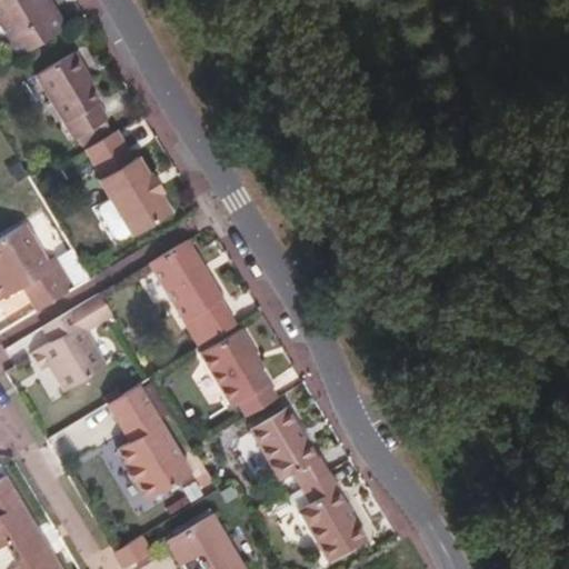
[(22,53),(68,26),(59,10),(53,11),(47,0),(0,0),(0,17),(17,43),(22,53)]
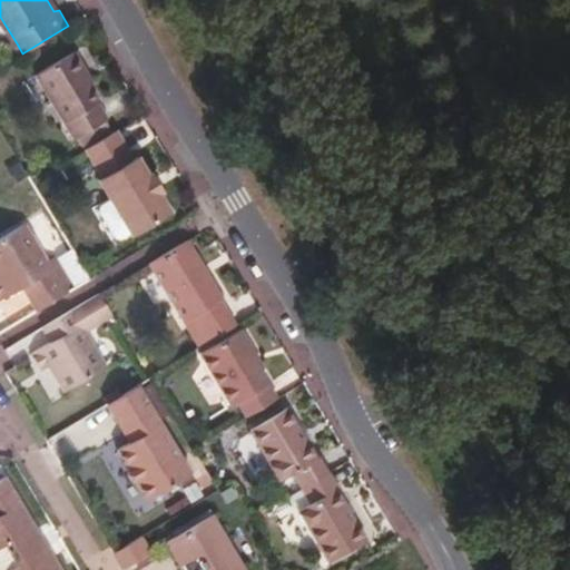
[(47,0),(53,11),(59,10),(52,0),(47,0)]
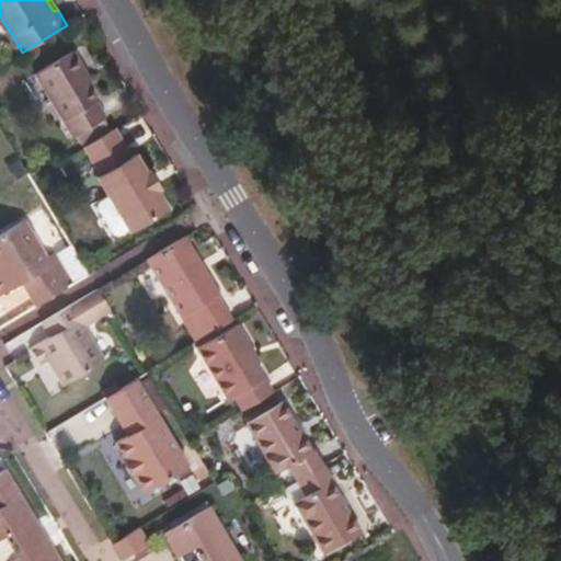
[(0,53),(0,54),(4,63),(22,53),(16,43),(0,53)]
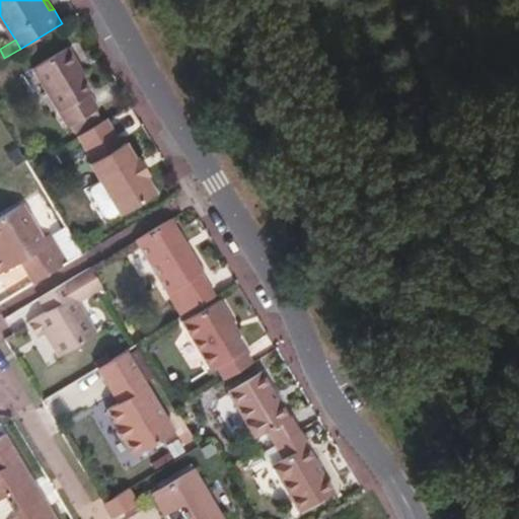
[(71,125),(73,124),(97,108),(99,107),(78,66),(81,65),(70,47),(35,68),(71,125)]
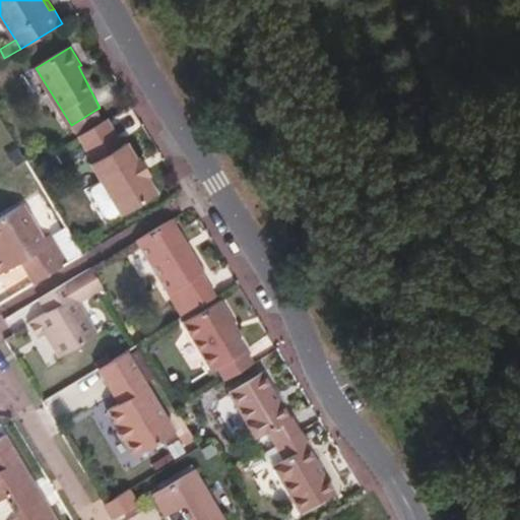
[(98,109),(73,124),(77,131),(103,116),(98,109)]
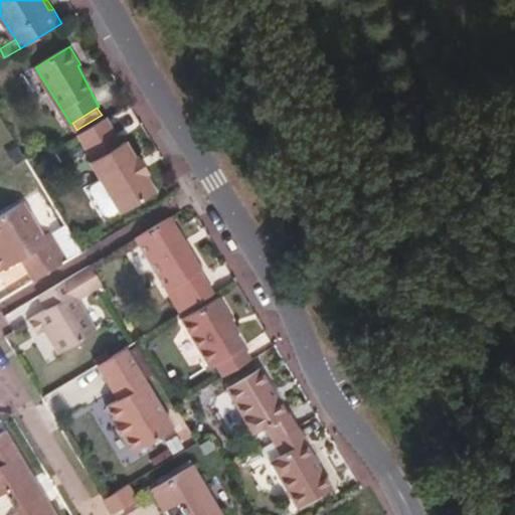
[(124,143),(107,114),(78,131),(96,159),(93,161),(104,179),(122,209),(155,190),(139,156),(136,157),(127,141),(124,143)]
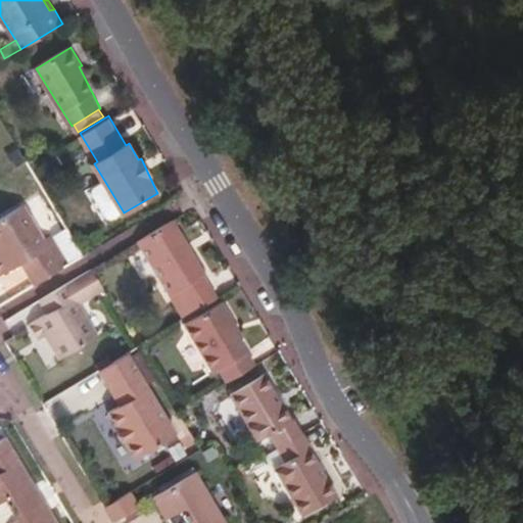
[(124,212),(105,182),(97,186),(96,193),(108,216),(116,217),(124,212)]
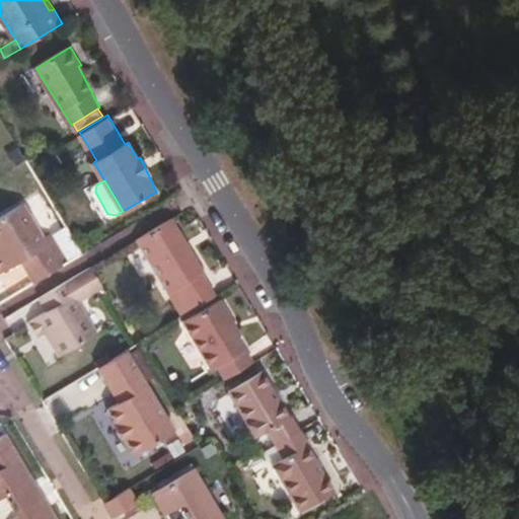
[(0,275),(26,260),(40,281),(72,260),(55,231),(45,236),(23,202),(0,215),(0,275)]
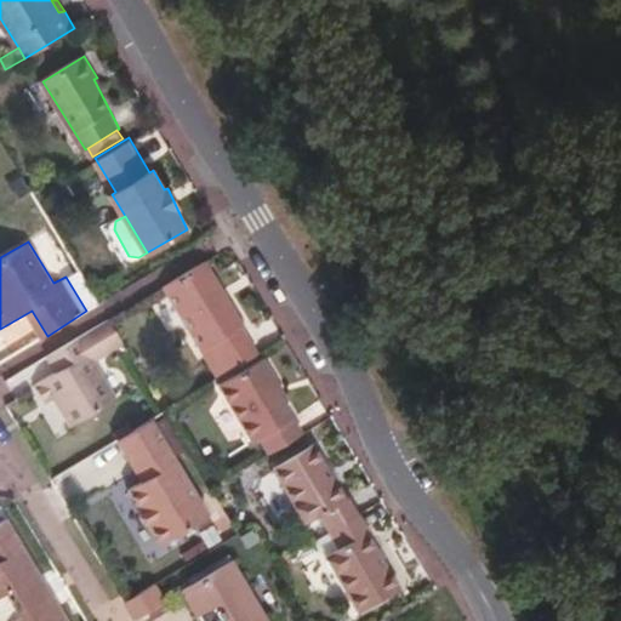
[(246,324),(206,261),(165,285),(221,377),(246,362),(235,345),(249,336),(243,326),(246,324)]
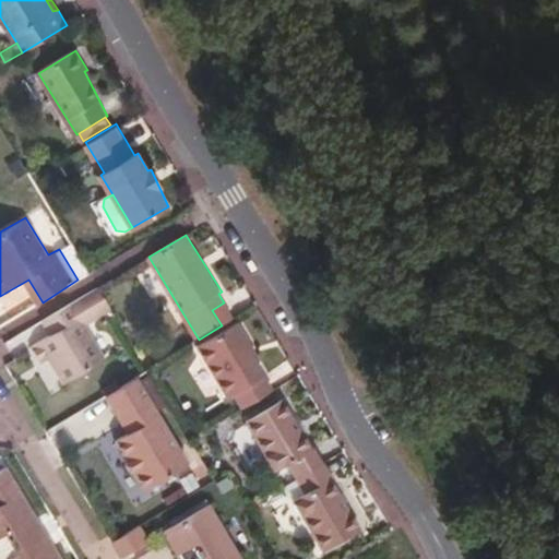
[(113,307),(100,286),(45,319),(52,333),(35,345),(45,363),(52,359),(66,381),(106,357),(85,323),(81,317),(90,312),(93,318),(113,307)]
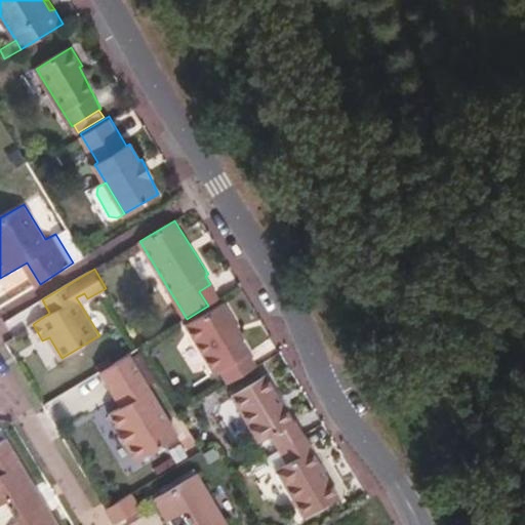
[(208,306),(219,299),(210,284),(199,291),(208,306)]
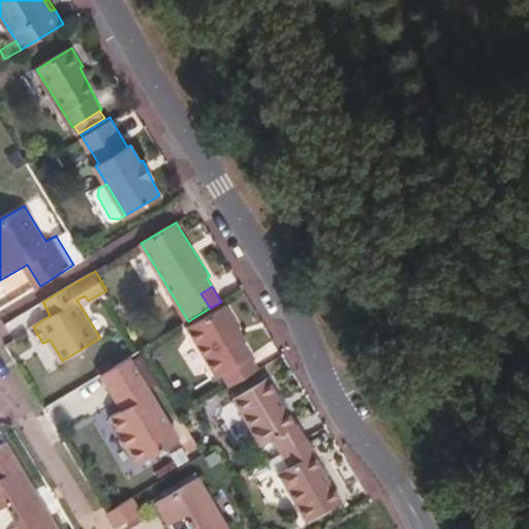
[(76,300),(81,306),(88,301),(85,296),(76,300)]
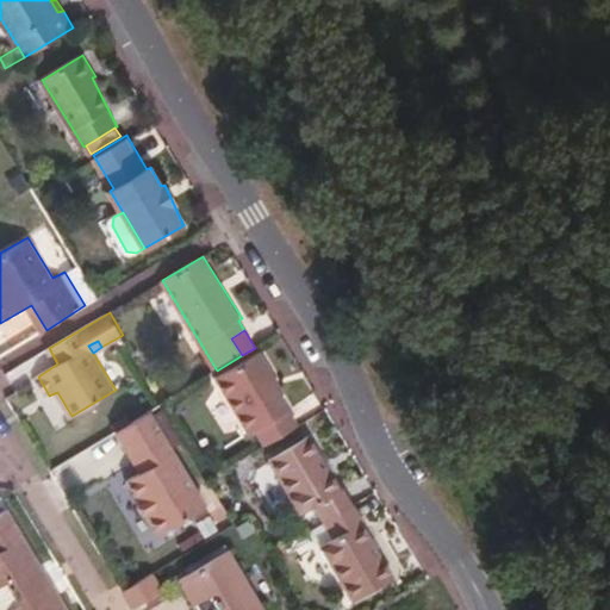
[(267,444),(299,424),(274,383),(277,380),(260,353),(217,379),(250,435),(257,430),(267,444)]
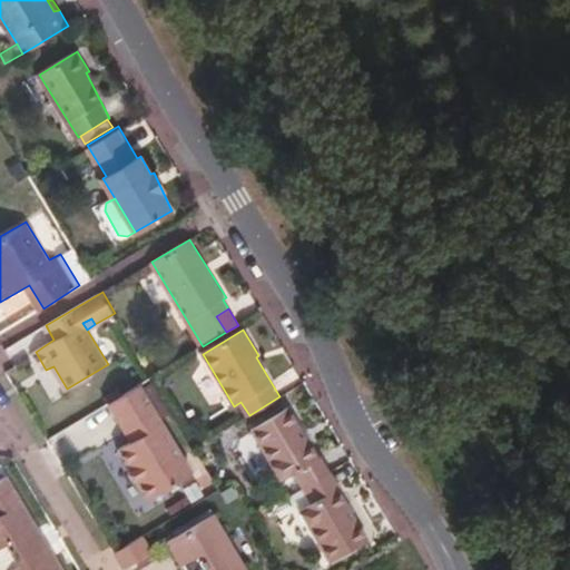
[(194,472),(141,383),(110,403),(127,432),(131,431),(136,439),(120,448),(150,498),(194,472)]
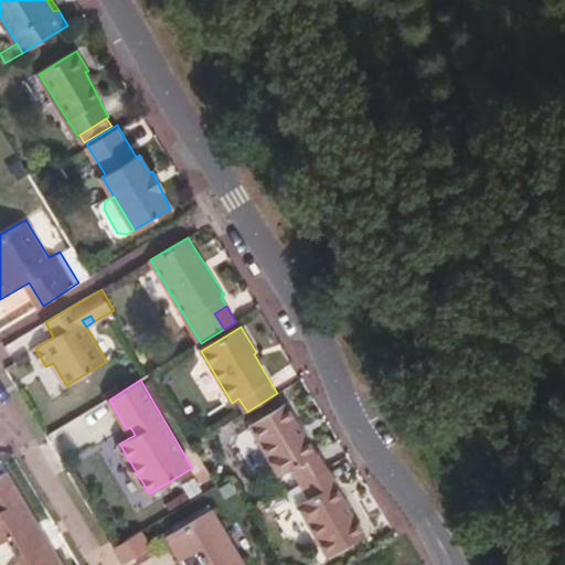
[(301,482),(330,466),(320,452),(318,454),(288,403),(252,426),(279,476),(292,468),(301,482)]
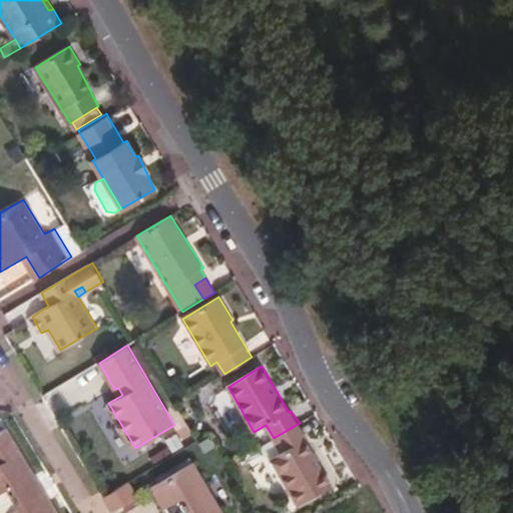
[(307,437),(300,423),(274,438),(282,451),(271,458),(298,506),(333,484),(305,438),(307,437)]
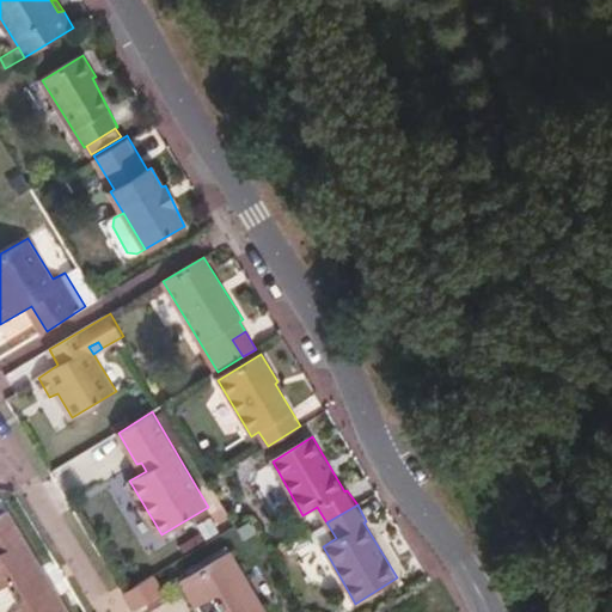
[(0,604),(5,611),(68,611),(54,588),(47,592),(41,581),(48,577),(7,512),(0,515),(0,604)]
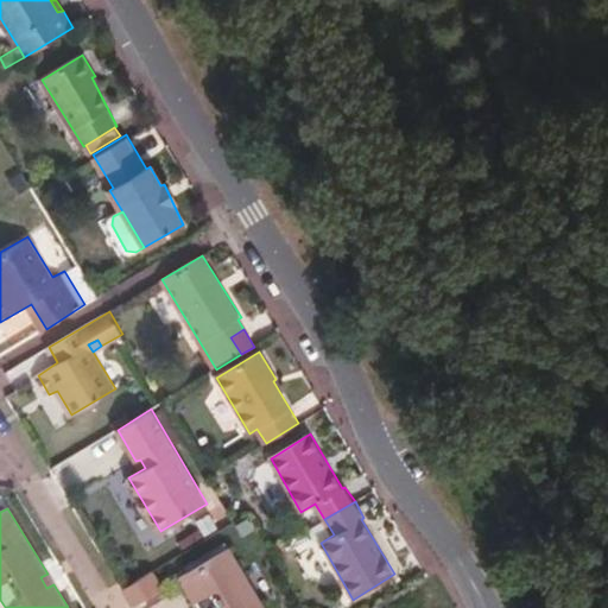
[(252,583),(228,549),(179,577),(195,605),(215,593),(219,599),(215,601),(220,607),(266,607),(259,595),(254,597),(248,586),(252,583)]
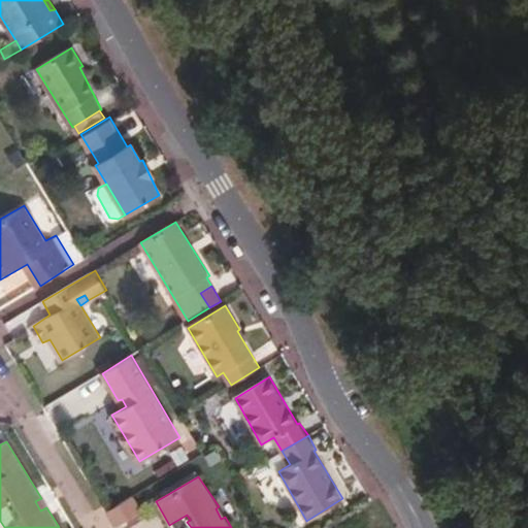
[(108,512),(118,527),(143,510),(134,496),(108,512)]
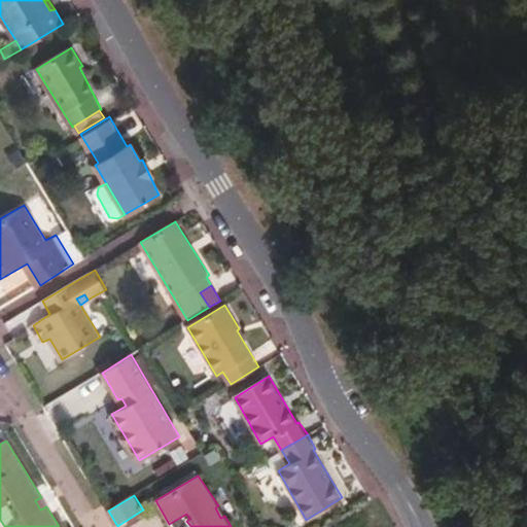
[(40,510),(46,506),(41,497),(35,500),(40,510)]
